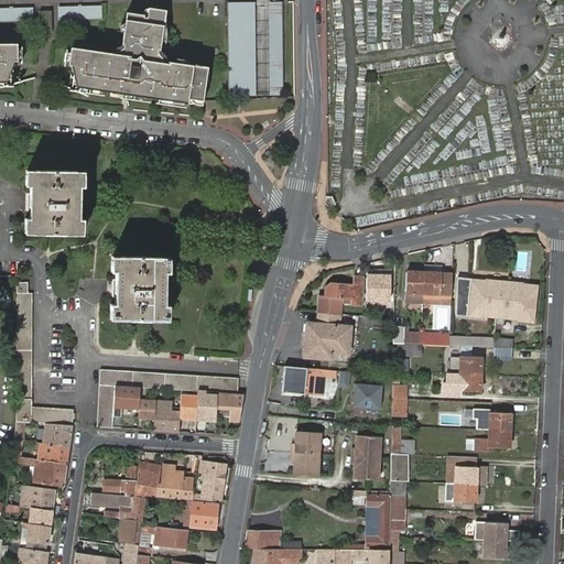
[(240,2),(240,15),(242,94),(256,94),(253,2),(240,2)]
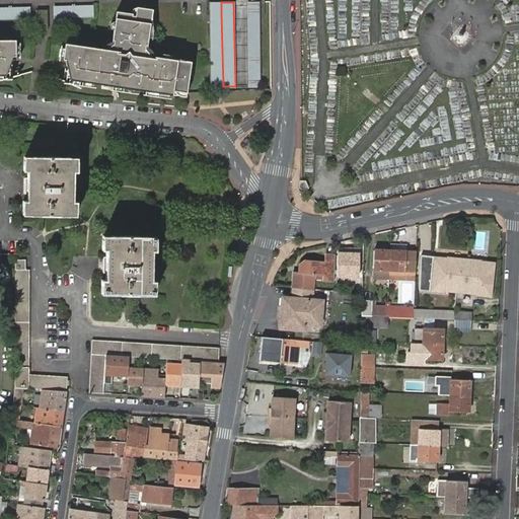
[(261,85),(260,2),(246,2),(247,86),(261,85)]
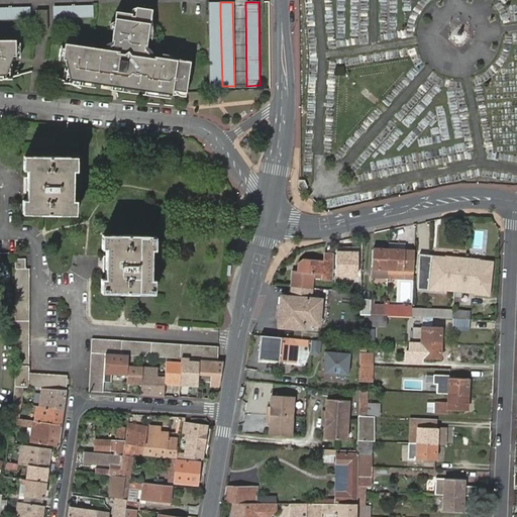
[(54,17),(93,16),(92,3),(54,4),(54,17)]
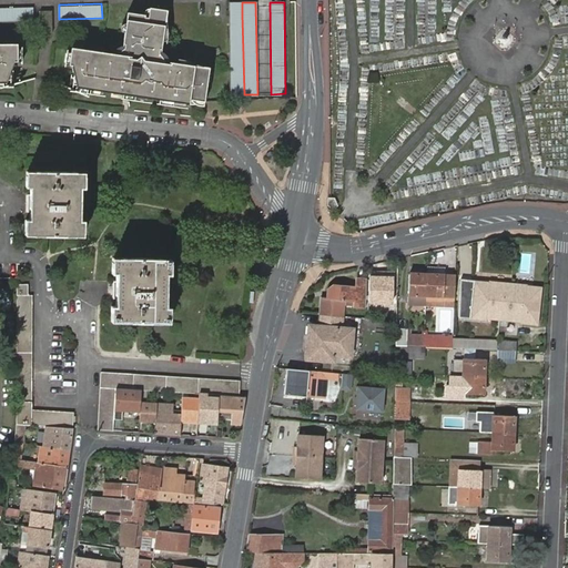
[(0,20),(32,20),(31,6),(0,6),(0,20)]
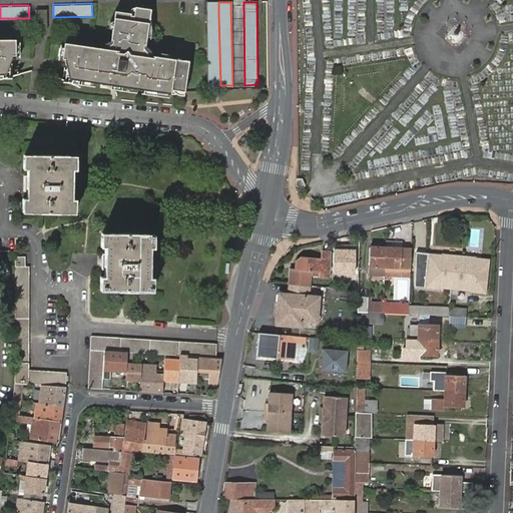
[(69,79),(108,85),(110,68),(112,69),(112,75),(122,77),(120,87),(170,94),(171,89),(184,91),(188,60),(153,55),(153,57),(149,57),(142,48),(143,43),(145,43),(150,9),(134,7),(133,15),(129,15),(129,13),(114,11),(110,38),(112,38),(111,43),(102,50),(97,50),(98,47),(63,42),(63,45),(61,58),(63,58),(68,59),(67,62),(64,62),(66,68),(69,79)]
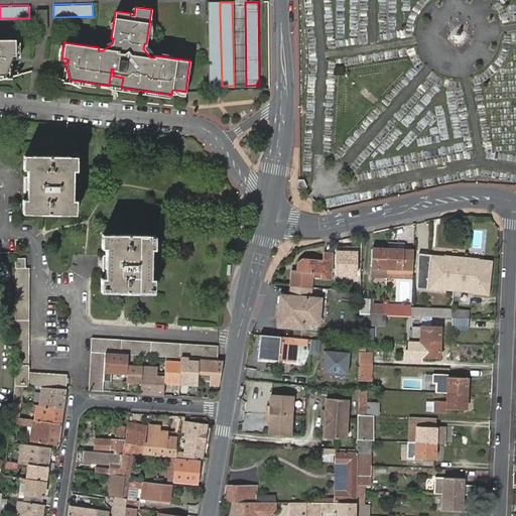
[(222,86),(220,14),(210,14),(211,86),(222,86)]
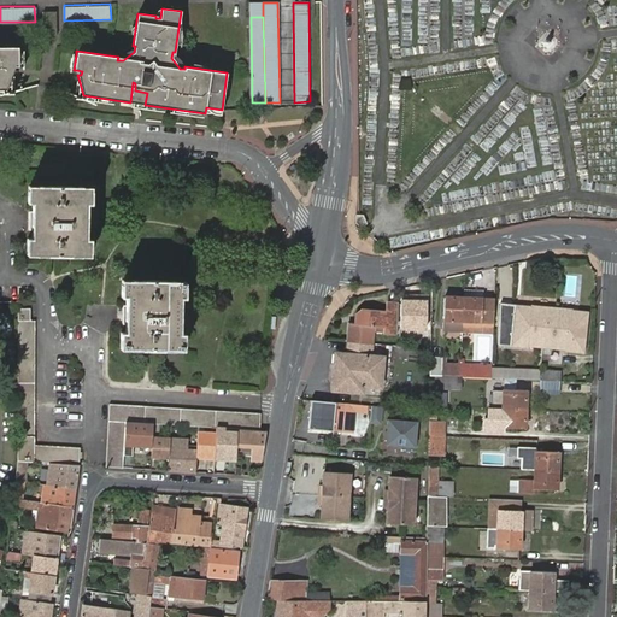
[(0,89),(7,90),(11,76),(12,71),(10,70),(9,66),(13,66),(18,66),(18,50),(18,47),(0,46),(0,89)]
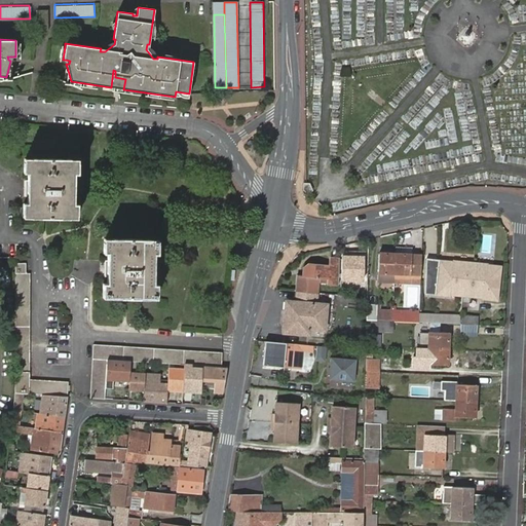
[(102,49),(101,48),(100,51),(105,51),(114,44),(115,39),(113,39),(112,41),(102,49)]
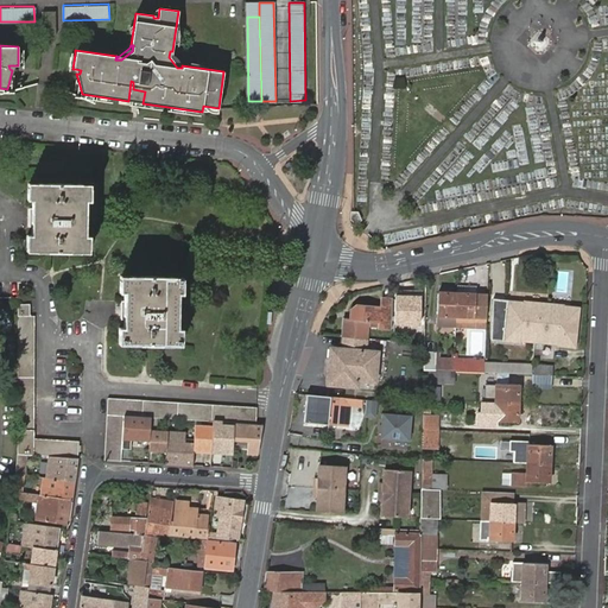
[(182,65),(170,51),(169,57),(177,68),(182,68),(182,65)]
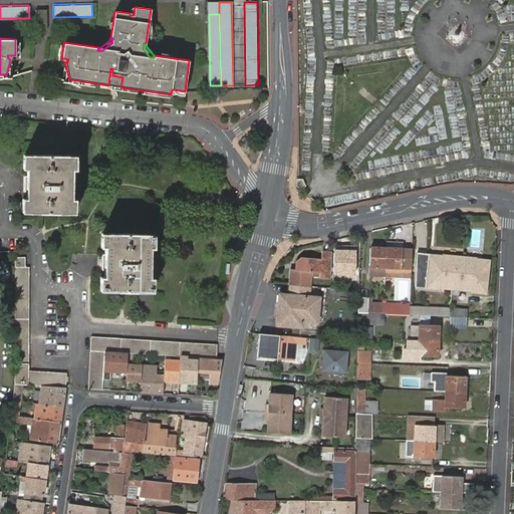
[(110,68),(108,85),(111,85),(116,86),(120,87),(122,77),(112,75),(112,69),(110,68)]
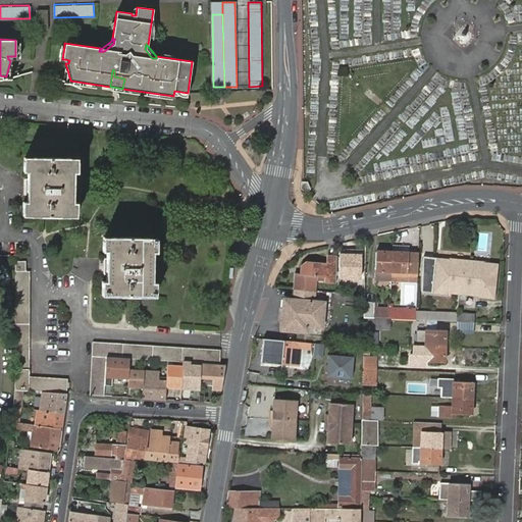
[(28,179),(27,202),(22,202),(22,216),(76,218),(76,203),(72,203),(73,173),(77,173),(77,158),(24,157),(23,172),(28,172),(28,179)]
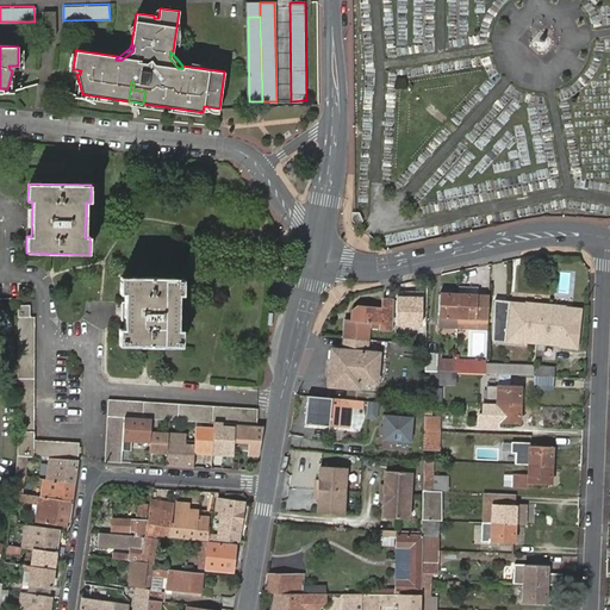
[(178,330),(179,296),(184,296),(184,279),(120,278),(120,294),(125,294),(125,311),(124,329),(119,329),(119,346),(182,348),(182,330),(178,330)]
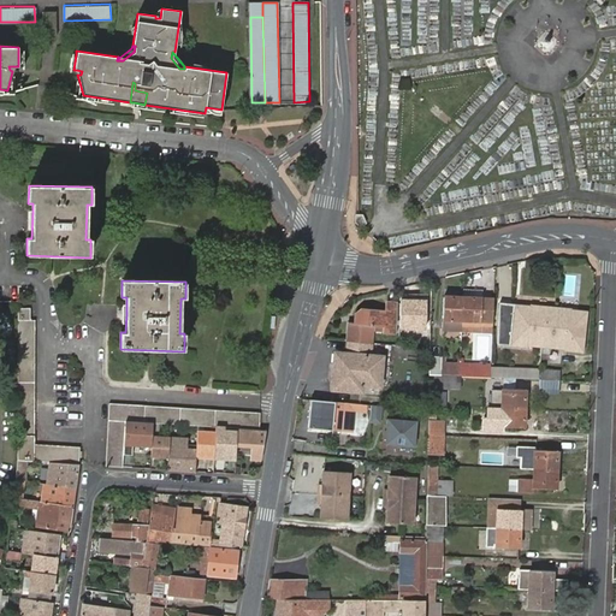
[(491,330),(492,300),(480,298),(480,291),(462,291),(462,298),(461,327),(491,330)]
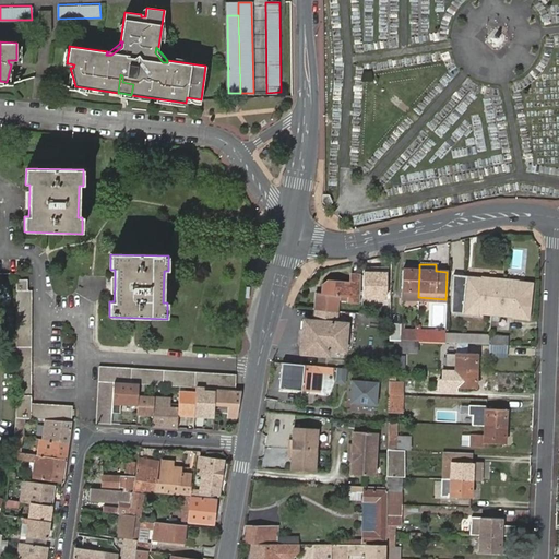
[(418,297),(419,271),(402,270),(401,298),(418,298),(418,297)]
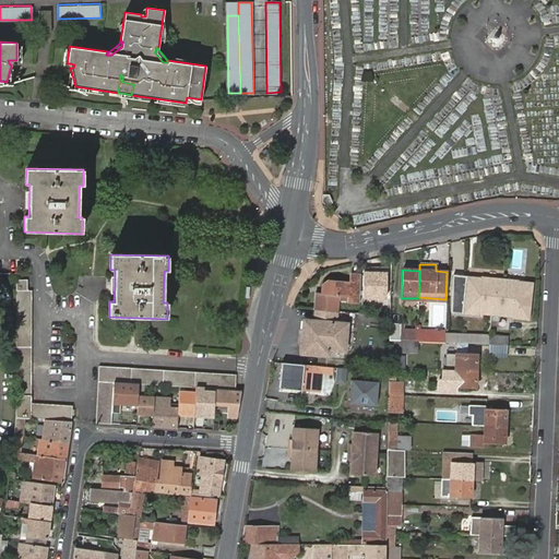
[(389,272),(365,271),(364,299),(388,300),(389,272)]
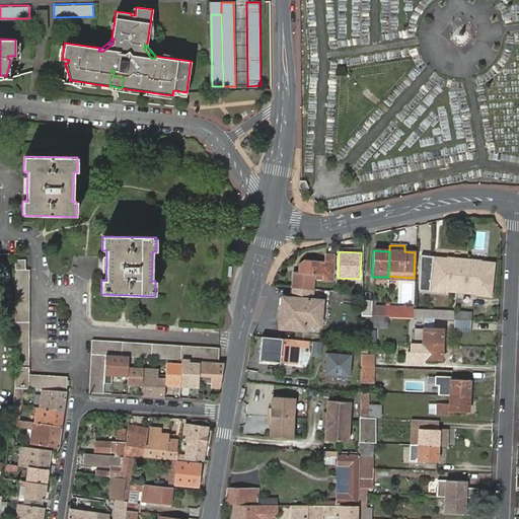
[(465,276),(467,257),(445,255),(446,251),(433,251),(432,255),(421,255),(418,290),(442,292),(442,290),(456,292),(457,275),(465,276)]
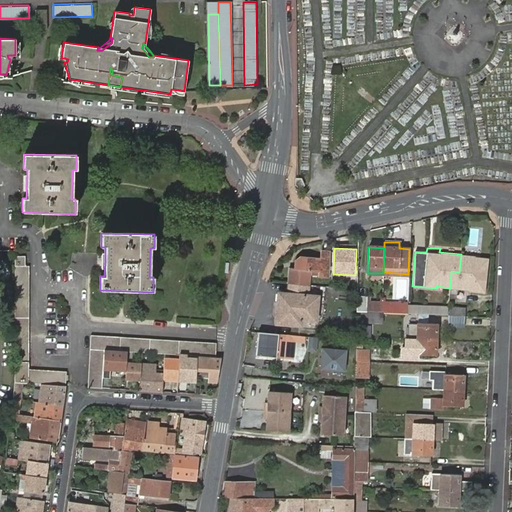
[(290,266),(288,282),(309,284),(311,274),(330,277),(330,251),(321,250),(320,257),(300,255),(297,260),(296,267),(290,266)]
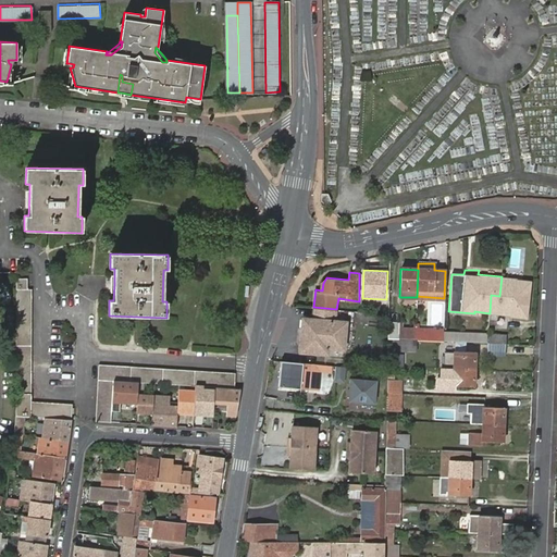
[(515,277),(502,276),(499,296),(491,295),(490,313),(511,316),(511,317),(527,319),(531,282),(515,280),(515,277)]
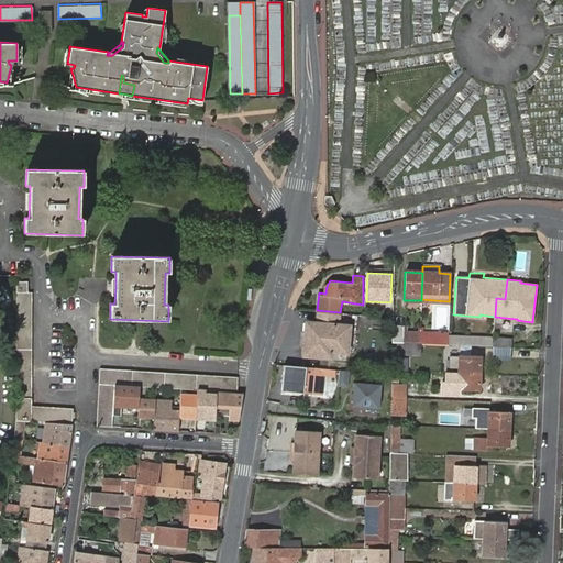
[(28,283),(18,283),(15,421),(22,422),(47,423),(72,424),(73,409),(31,406),(32,293),(28,293),(28,283)]
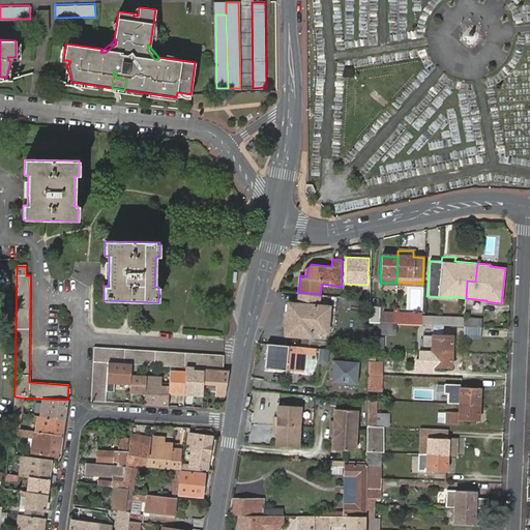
[(421,286),(410,287),(410,311),(422,311),(421,286)]
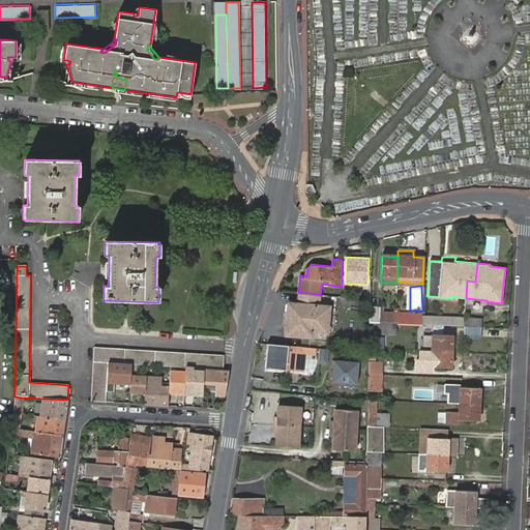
[(320,294),(298,292),(297,303),(289,302),(286,334),(312,337),(313,331),(328,332),(330,307),(319,305),(320,294)]
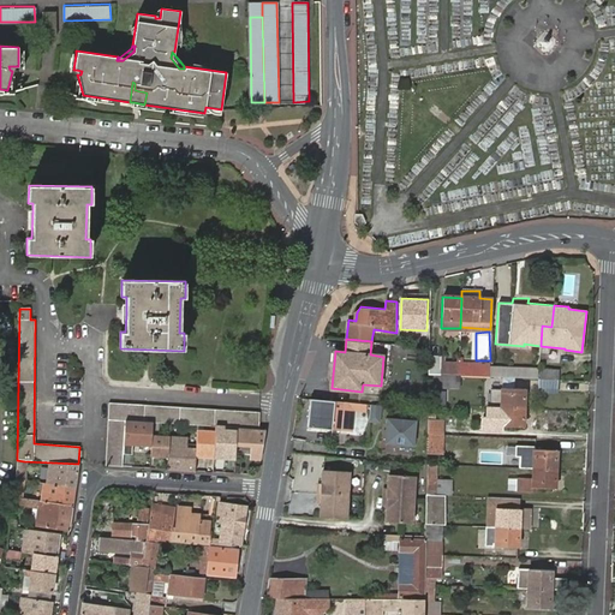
[(440,356),(429,356),(429,374),(458,375),(459,362),(446,360),(445,362),(440,362),(440,356)]
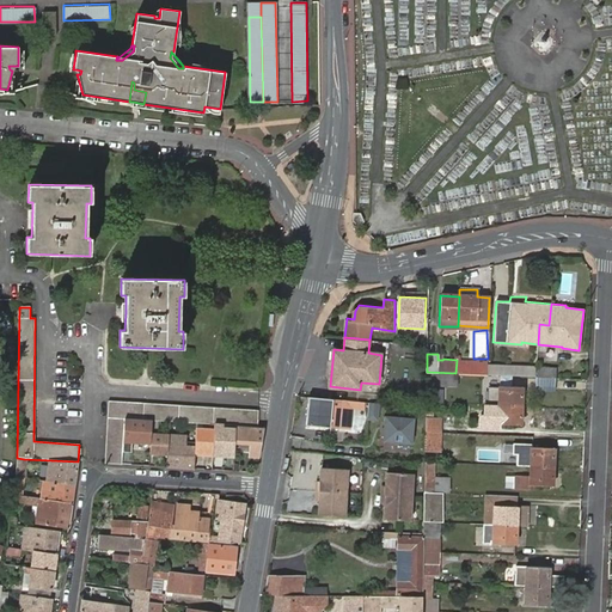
[(457,360),(456,373),(478,373),(478,363),(487,363),(487,361),(457,360)]
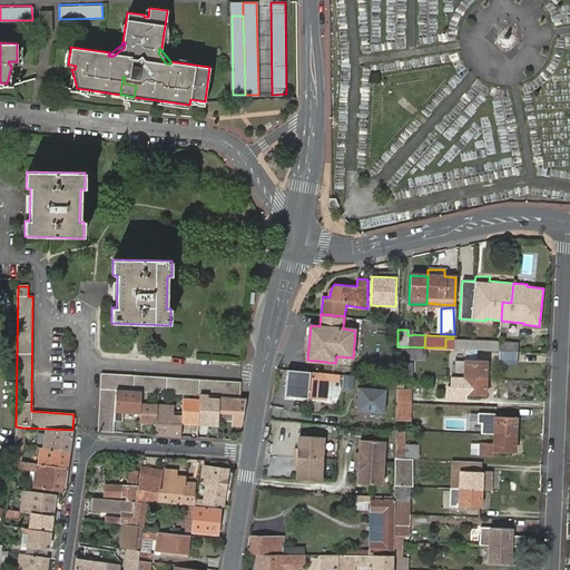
[(487,341),(453,338),(453,349),(485,350),(487,341)]
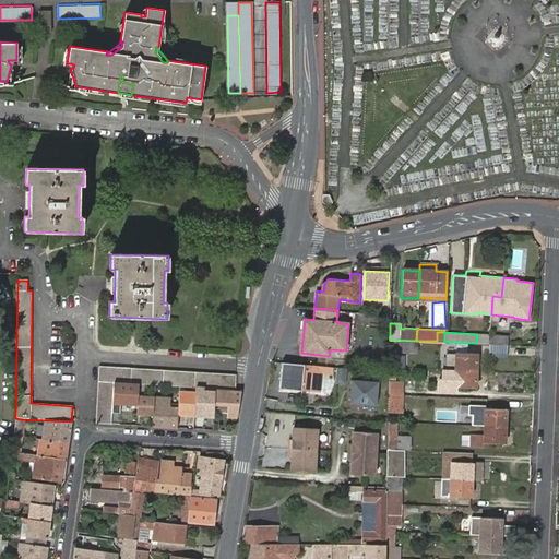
[(489,343),(507,344),(507,334),(490,334),(489,343)]
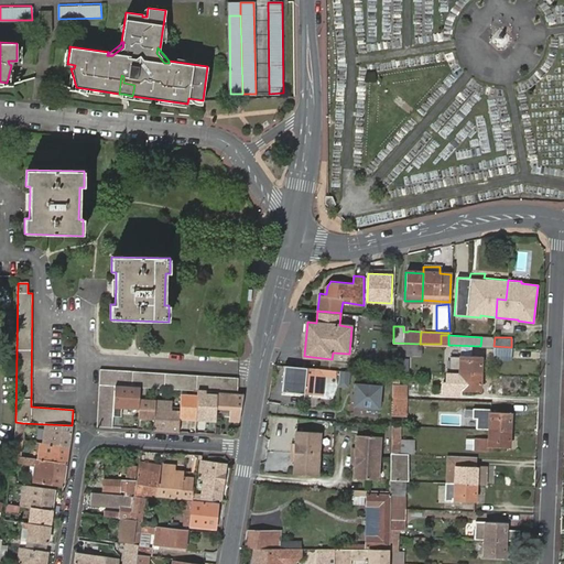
[(393,343),(393,354),(401,354),(420,355),(420,344),(393,343)]
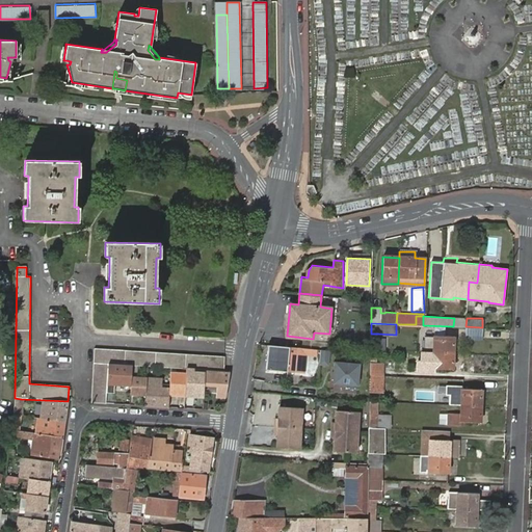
[(431,351),(451,352),(452,336),(432,336),(431,351)]
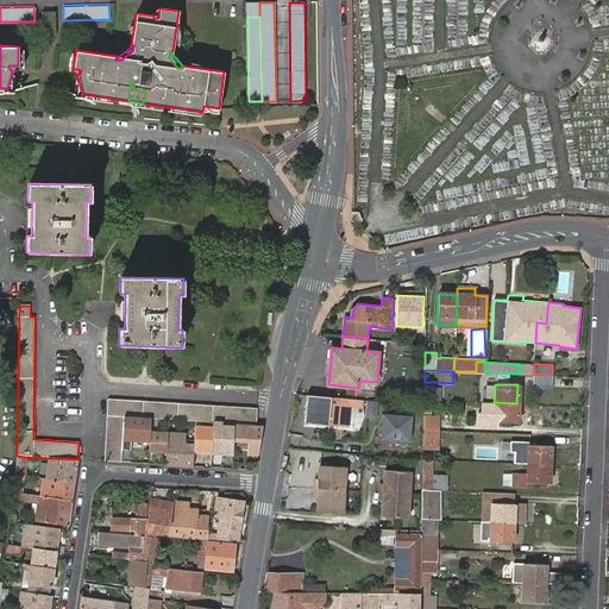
[(363,400),(307,395),(305,422),(350,427),(352,405),(362,406),(363,400)]
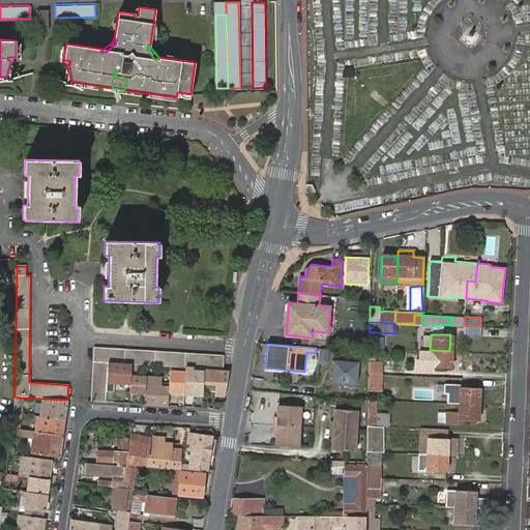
[(204,369),(224,370),(225,354),(94,347),(91,402),(106,402),(108,362),(119,363),(131,363),(179,366),(185,366),(190,367),(204,369)]
